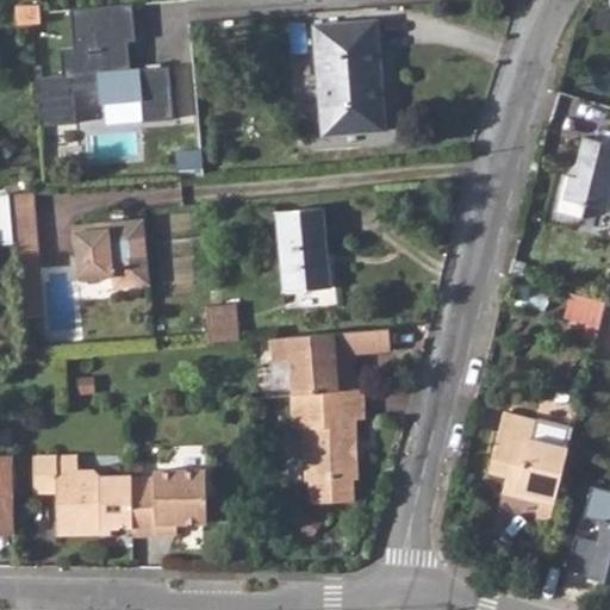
[(135,39),(130,2),(66,10),(69,47),(57,48),(60,74),(31,76),(36,128),(75,123),(70,93),(92,89),(94,105),(139,100),(136,67),(129,67),(125,43),(135,39)]
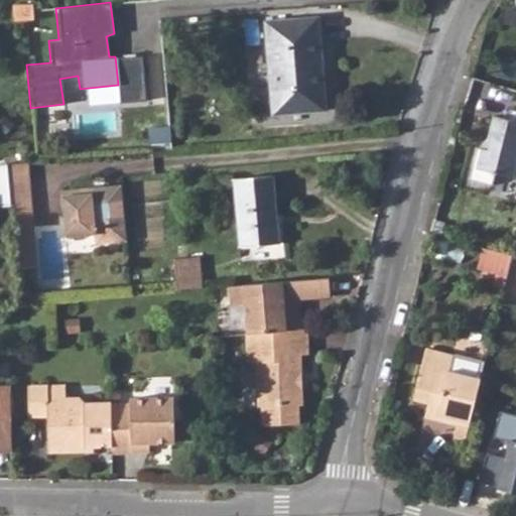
[(33,4),(13,5),(14,19),(34,19),(33,4)]
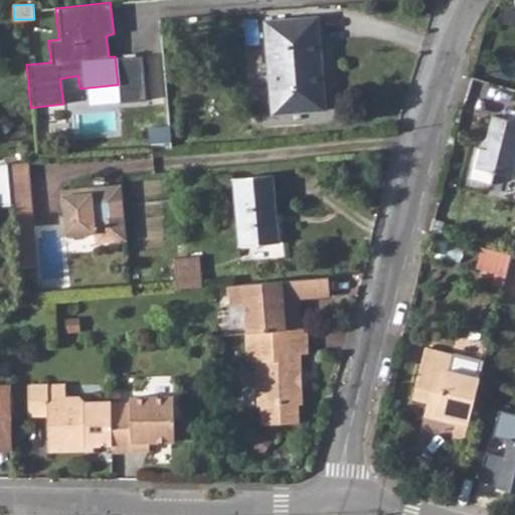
[(318,17),(266,21),(273,114),(325,110),(318,17)]
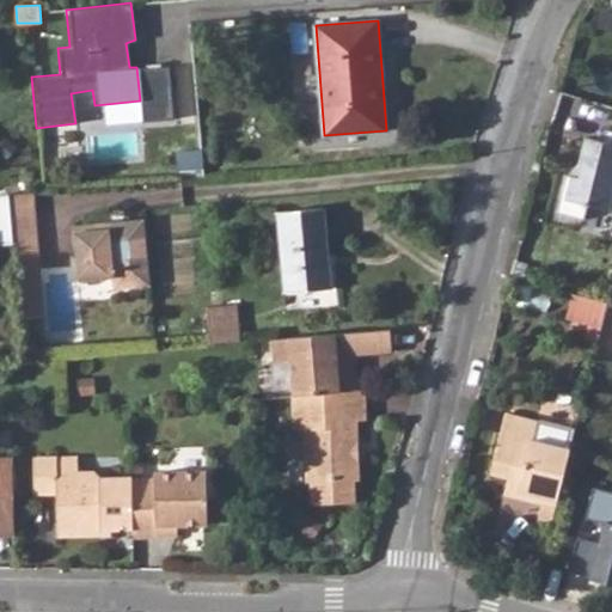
[(165,63),(136,67),(140,101),(142,122),(171,118),(165,63)]
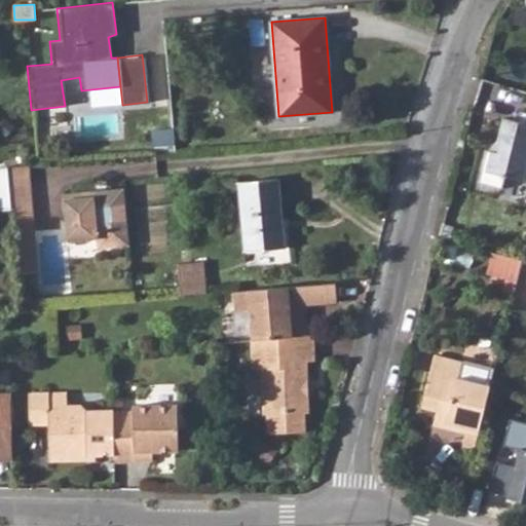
[(525,111),(520,110),(518,120),(503,117),(497,152),(487,149),(479,182),(502,188),(505,175),(524,180),(525,171),(525,111)]
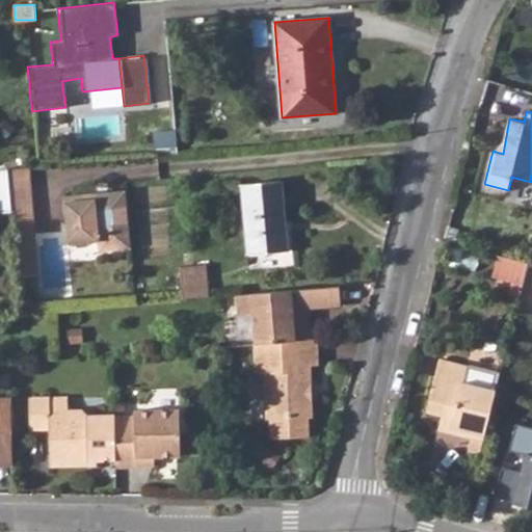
[(29,167),(9,169),(11,202),(14,224),(32,222),(29,167)]
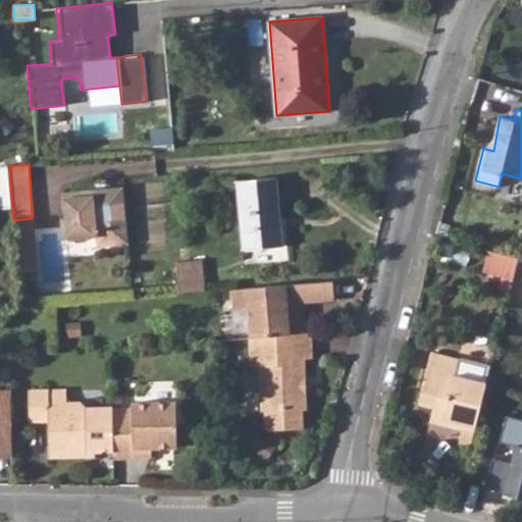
[(8,166),(0,166),(0,209),(11,209),(8,166)]
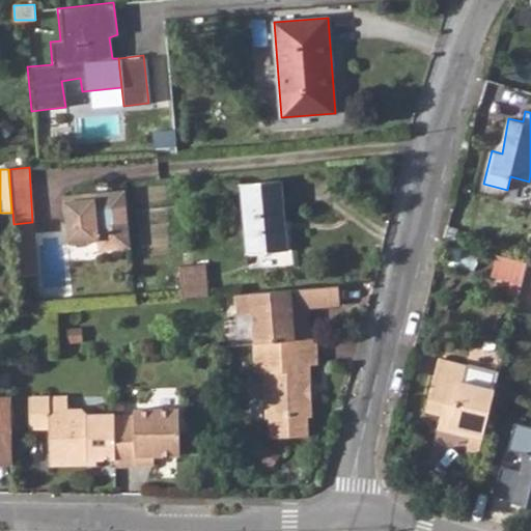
[(248,254),(287,250),(280,179),(242,184),(248,254)]
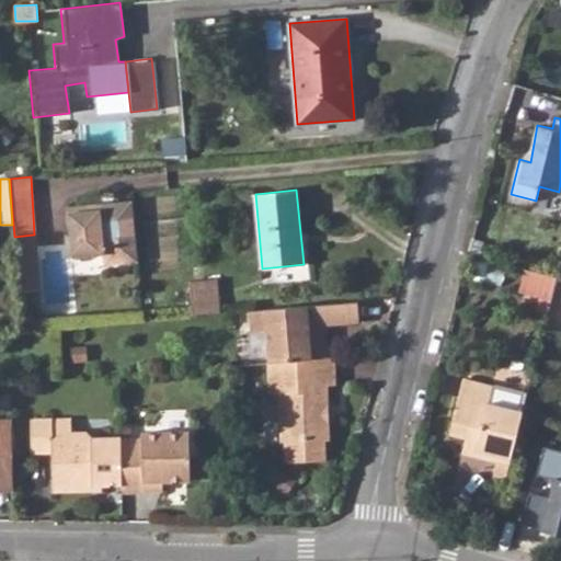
[(138,262),(133,202),(68,206),(71,256),(103,254),(104,265),(138,262)]
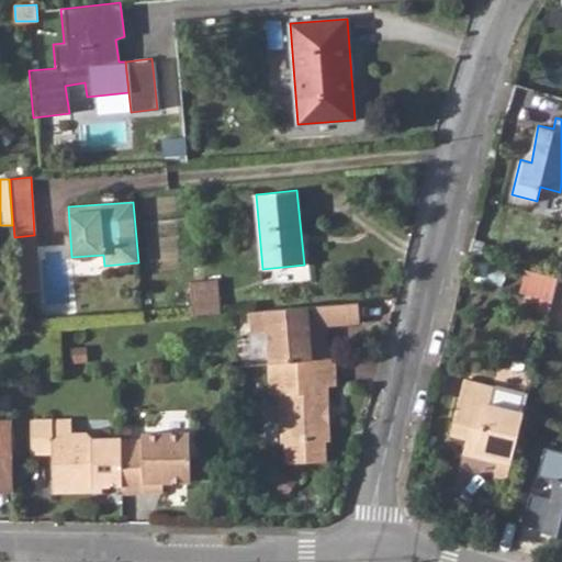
[(0,243),(13,242),(12,225),(0,225),(0,243)]
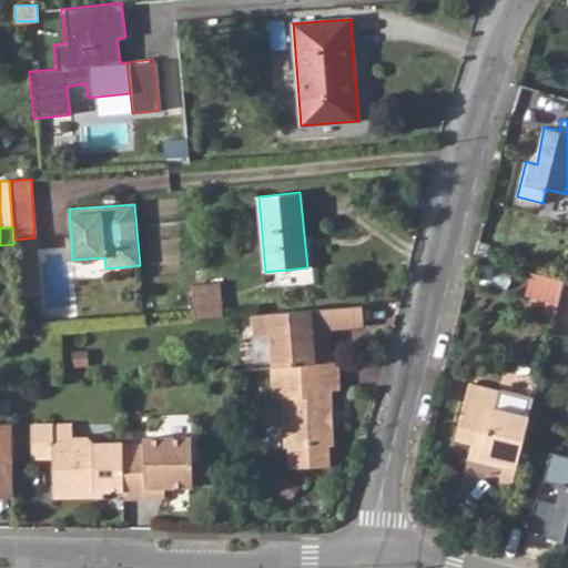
[(14,240),(20,298),(39,296),(34,237),(14,240)]
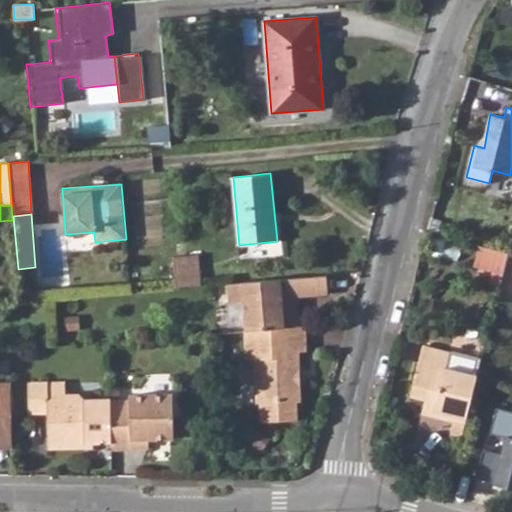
[(477,263),(504,270),(509,252),(482,245),(477,263)]
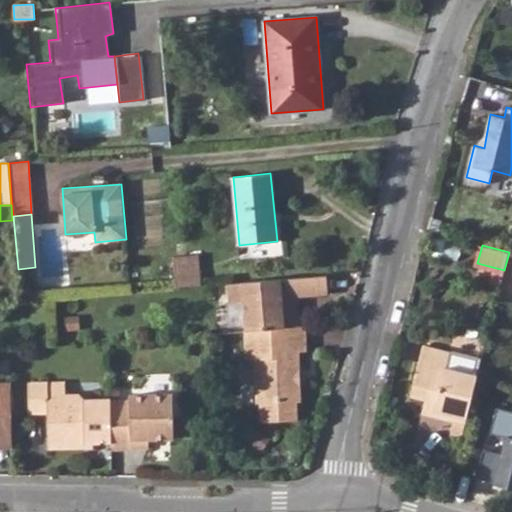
[(174,288),(200,286),(197,255),(171,257),(174,288)]
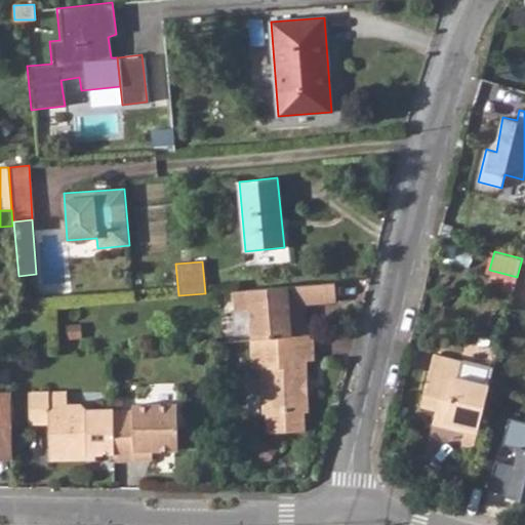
[(335,282),(233,291),(234,311),(250,309),(252,339),(291,336),(308,334),(306,304),(336,301),(335,282)]
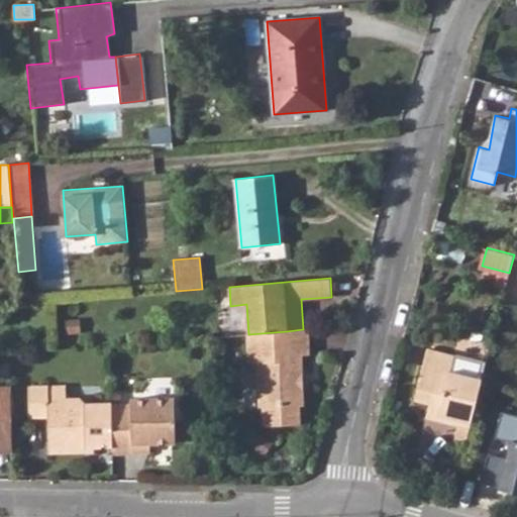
[(502,302),(516,305),(516,301),(516,284),(507,282),(502,302)]
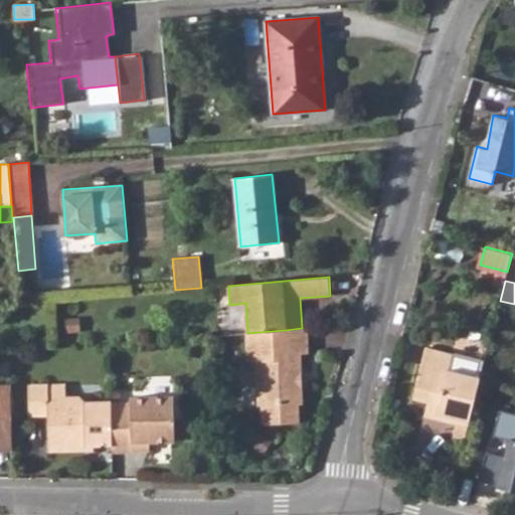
[(255,361),(258,405),(261,405),(262,424),(299,423),(298,404),(302,403),(302,387),(297,387),(297,372),(301,372),(300,353),(308,353),(308,328),(302,328),(286,330),(247,333),(245,333),(246,361),(255,361)]
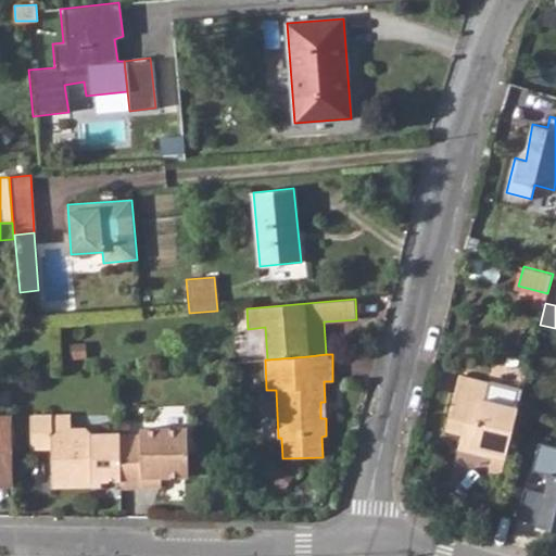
[(489,382),(459,376),(446,430),(463,436),(459,442),(495,452),(493,458),(504,462),(518,407),(484,400),(489,382)]
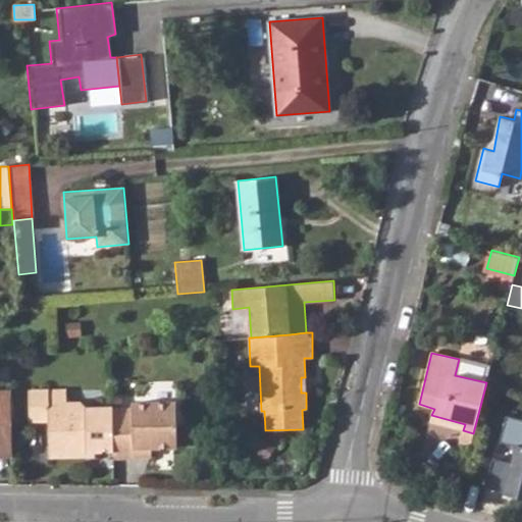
[(455,375),(486,382),(490,368),(459,359),(455,375)]
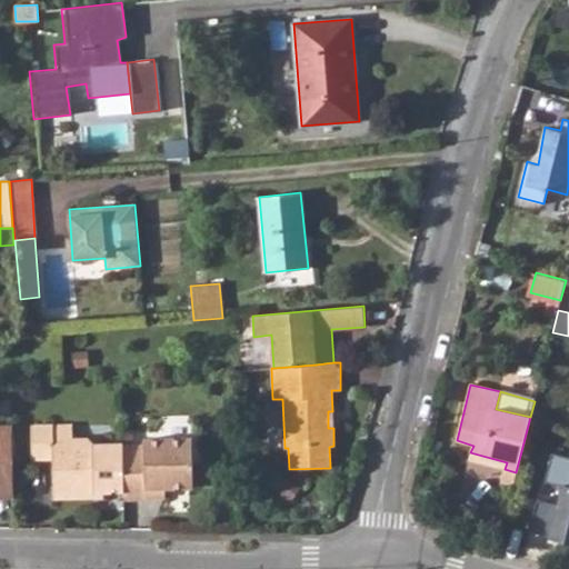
[(163,431),(195,435),(197,418),(166,415),(163,431)]
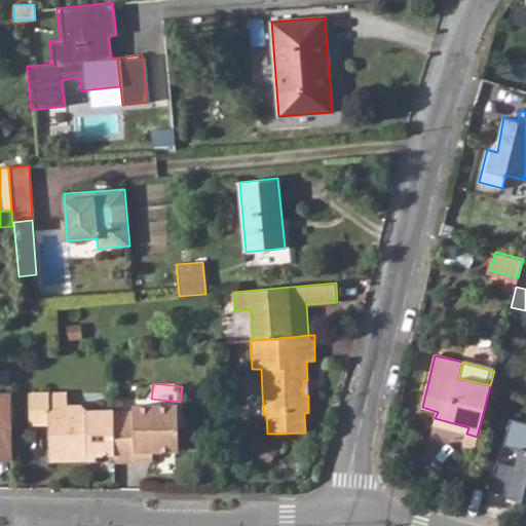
[(0,459),(13,460),(11,392),(0,392),(0,459)]
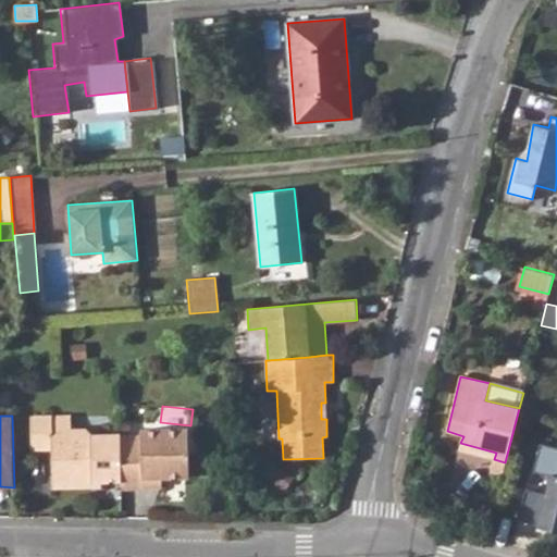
[(51,449),(52,487),(93,486),(93,482),(101,481),(121,481),(121,446),(121,435),(91,436),(85,431),(71,431),(71,422),(52,422),(52,418),(31,419),(32,449),(51,449)]
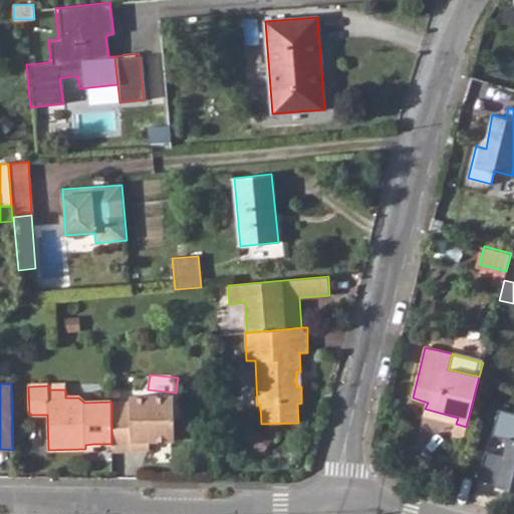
[(174,405),(130,406),(130,411),(111,412),(111,444),(112,459),(133,459),(132,454),(132,450),(150,449),(175,448),(174,405)]
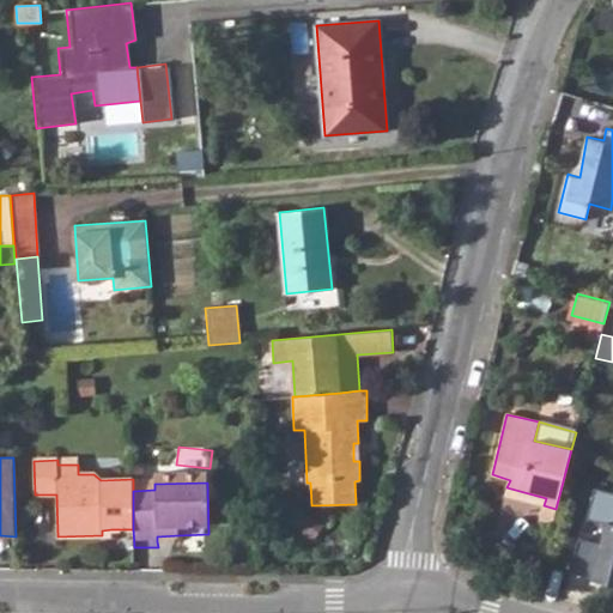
[(505,495),(544,505),(546,498),(507,487),(505,495)]
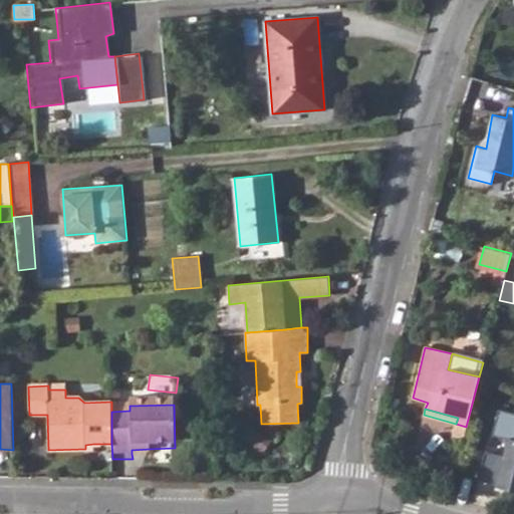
[(495,487),(513,491),(513,414),(497,410),(492,434),(507,438),(502,456),(484,452),(477,480),(496,484),(495,487)]
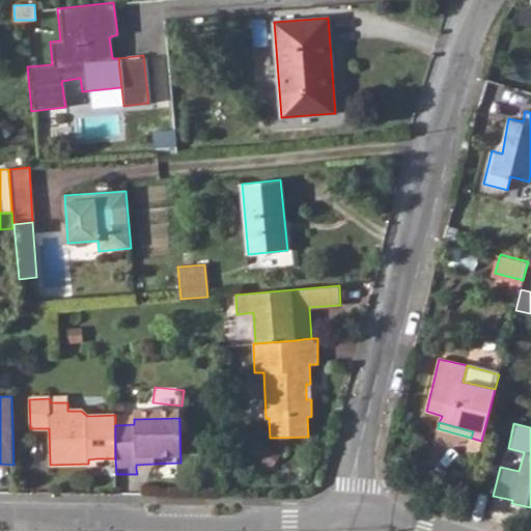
[(155,464),(136,465),(136,469),(137,474),(155,474),(155,464)]
